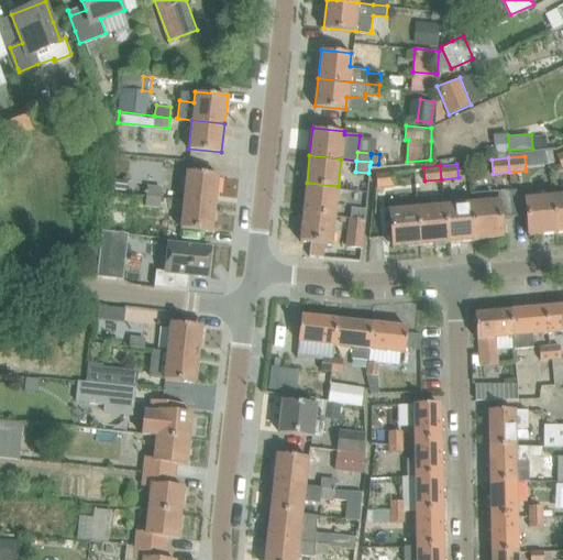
[(187,169),(184,198),(216,201),(219,174),(187,169)]
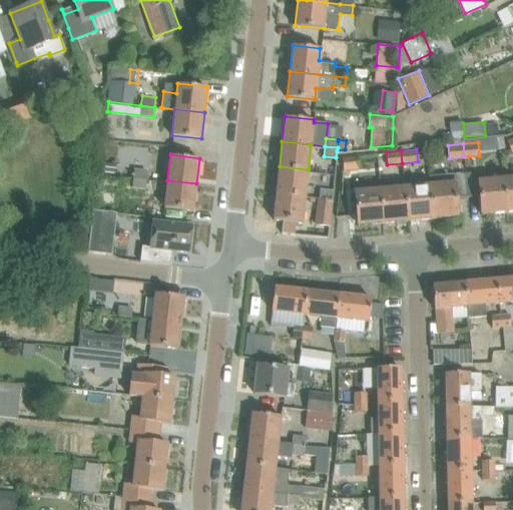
[(358,167),(357,155),(342,156),(343,169),(358,167)]
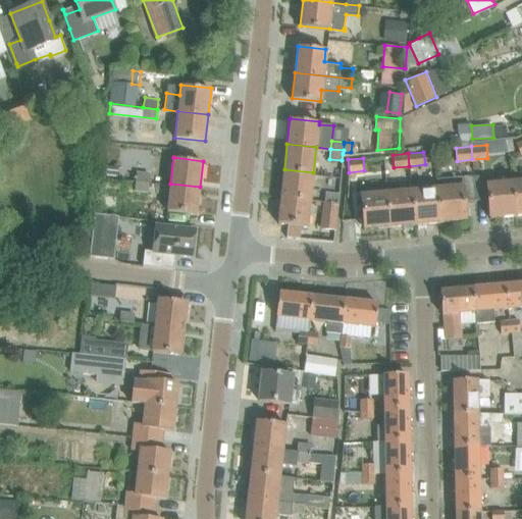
[(107,164),(105,173),(117,174),(118,166),(107,164)]
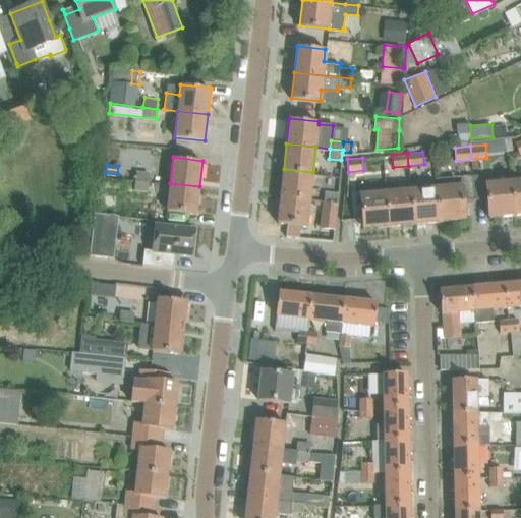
[(136,169),(135,179),(149,181),(150,171),(136,169)]
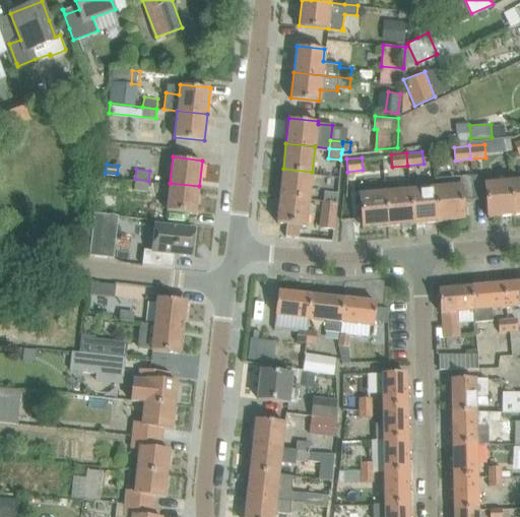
[(283,169),(280,194),(310,197),(312,172),(283,169)]
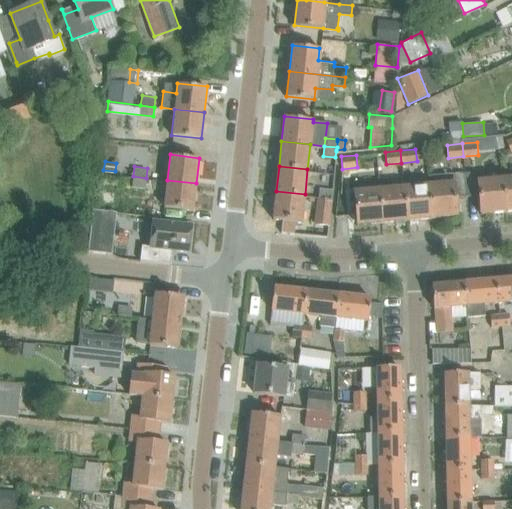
[(477,173),(465,174),(467,195),(479,194),(481,212),(506,210),(503,177),(478,180),(477,173)]
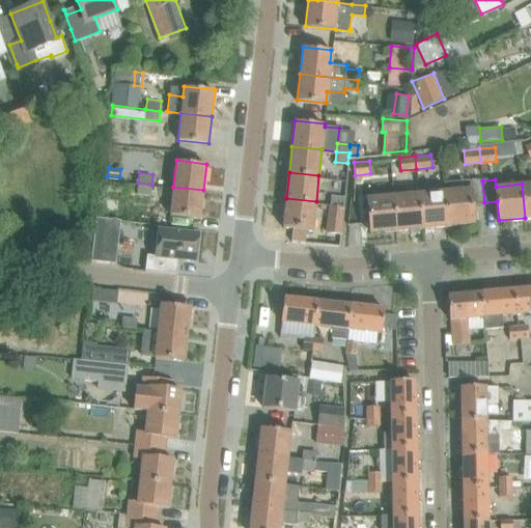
[(469,189),(444,191),(447,225),(474,223),(472,203),(484,202),(482,181),(469,182),(469,189)]
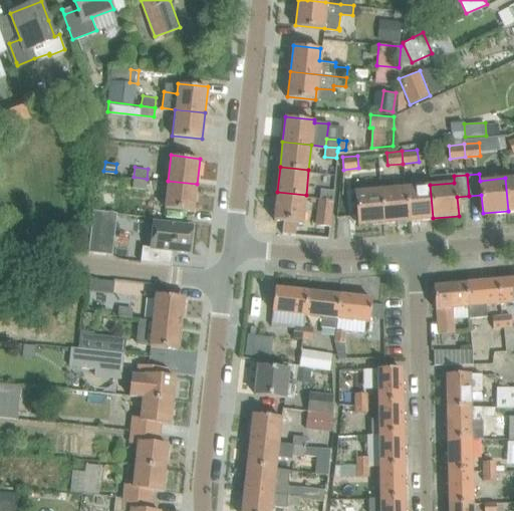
[(122,178),(98,176),(97,187),(121,189),(122,178)]
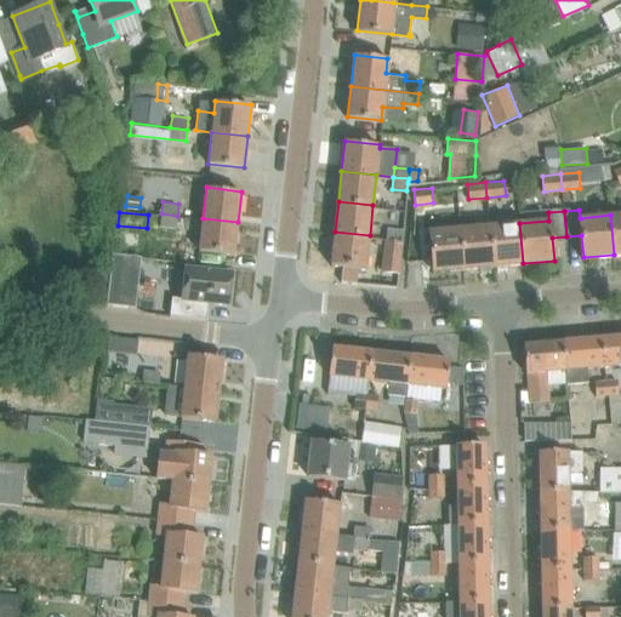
[(177,216),(161,213),(159,226),(176,227),(177,216)]
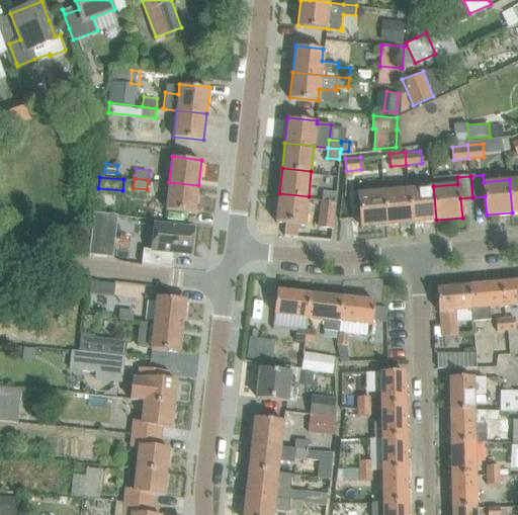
[(517,178),(509,179),(512,212),(517,211),(517,178)]
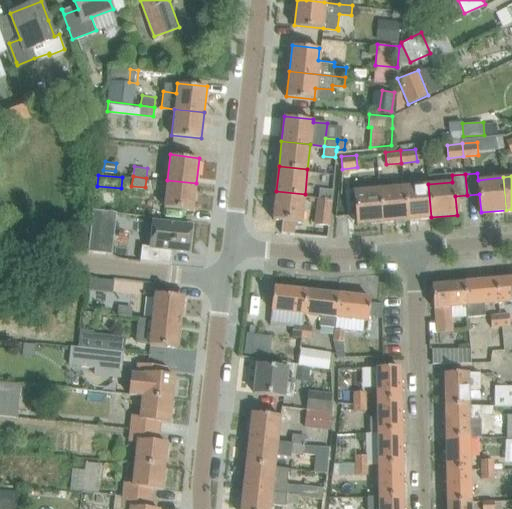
[(196,183),(167,180),(164,206),(193,209),(196,183)]
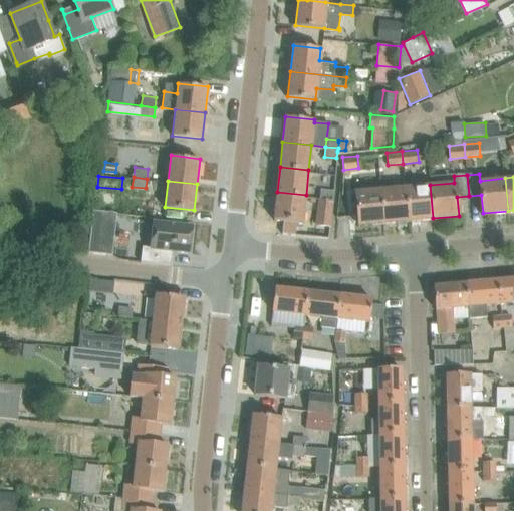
[(430,185),(406,187),(409,220),(433,218),(430,185)]
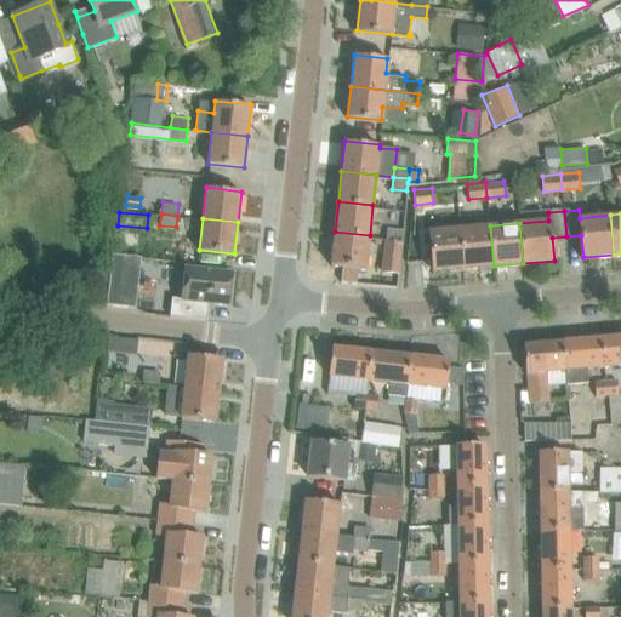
[(426,250),(423,224),(410,226),(412,251),(426,250)]
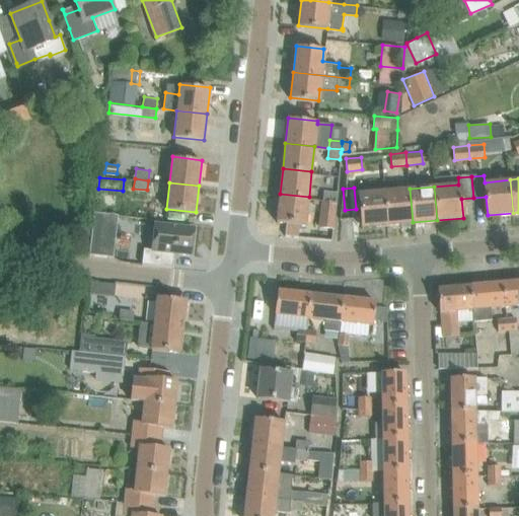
[(410,189),(384,192),(387,224),(413,222),(410,189)]
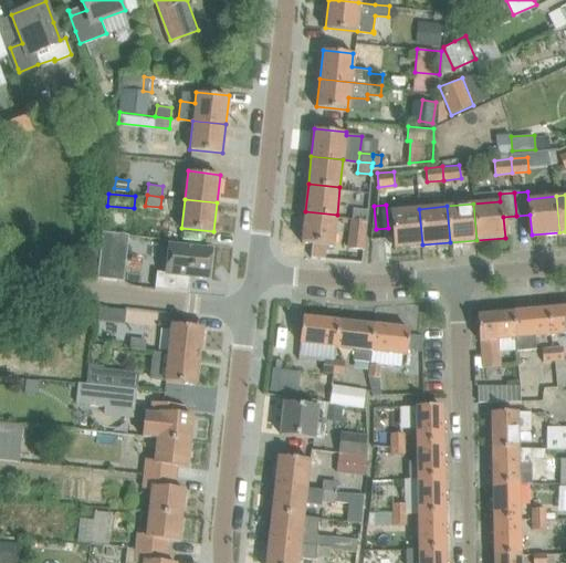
[(422,244),(419,209),(391,211),(395,248),(422,244)]
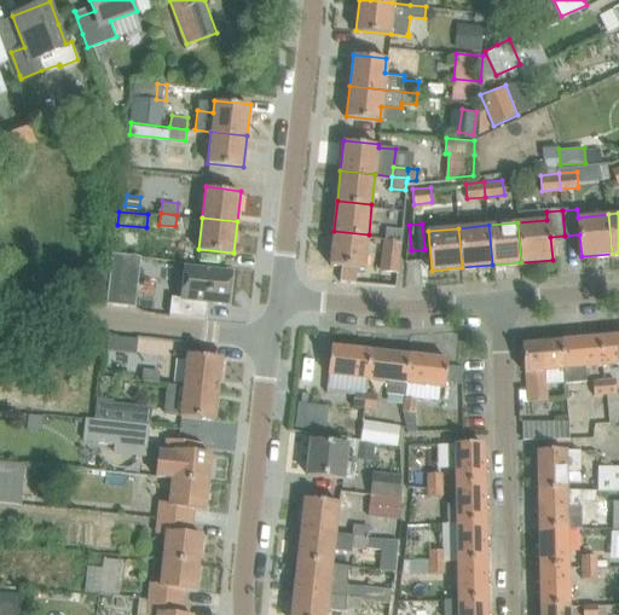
[(369,235),(334,231),(330,264),(341,265),(340,279),(354,282),(356,266),(365,267),(369,235)]
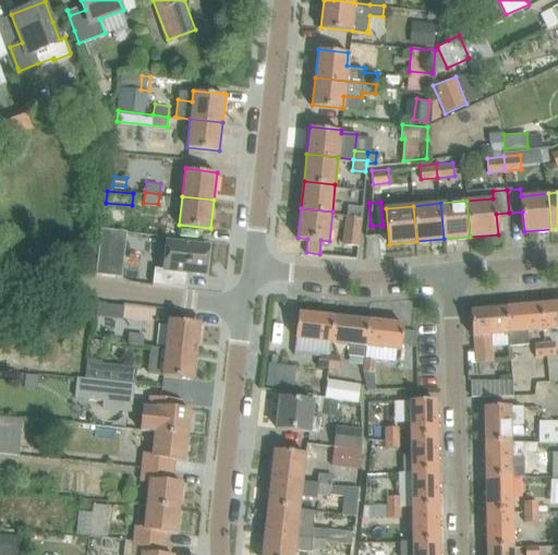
[(346,215),(341,245),(358,246),(361,216),(346,215)]
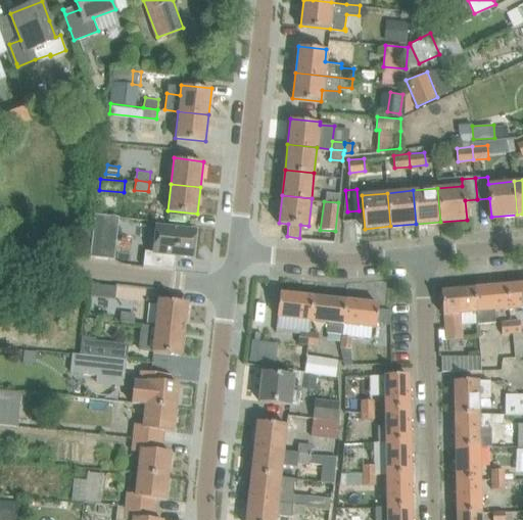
[(90,255),(114,258),(119,217),(94,214),(90,255)]
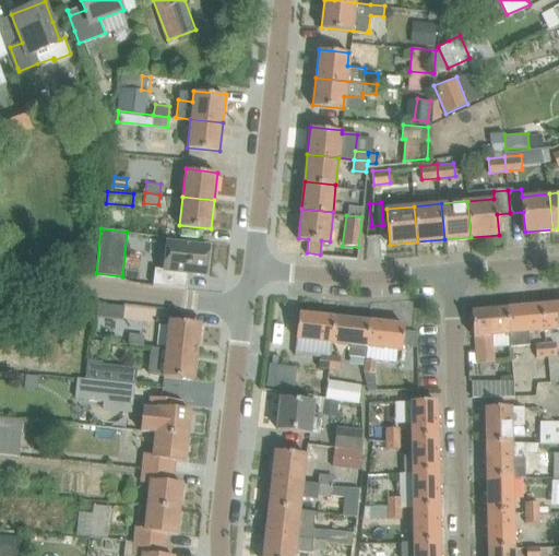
[(153,283),(186,287),(188,272),(205,274),(209,245),(167,240),(164,268),(155,267),(153,283)]
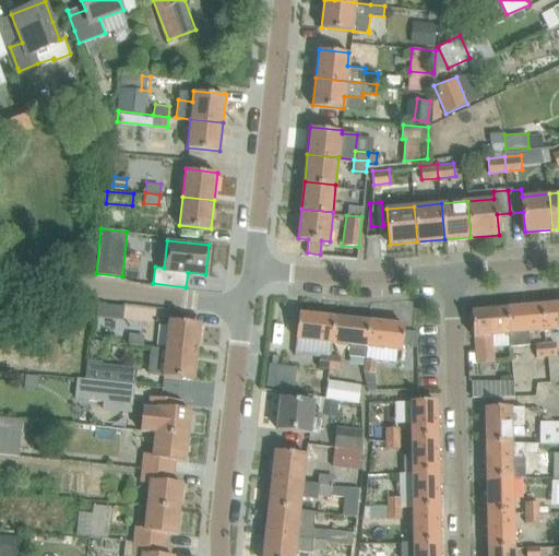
[(97,302),(96,315),(122,318),(125,305),(97,302)]
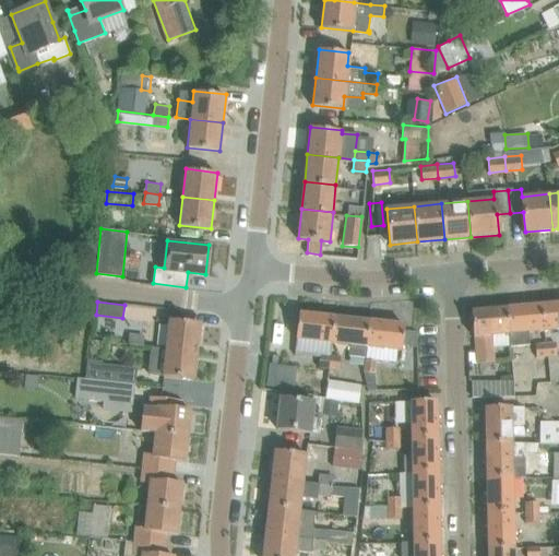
[(544,330),(558,328),(558,303),(542,305),(544,330)]
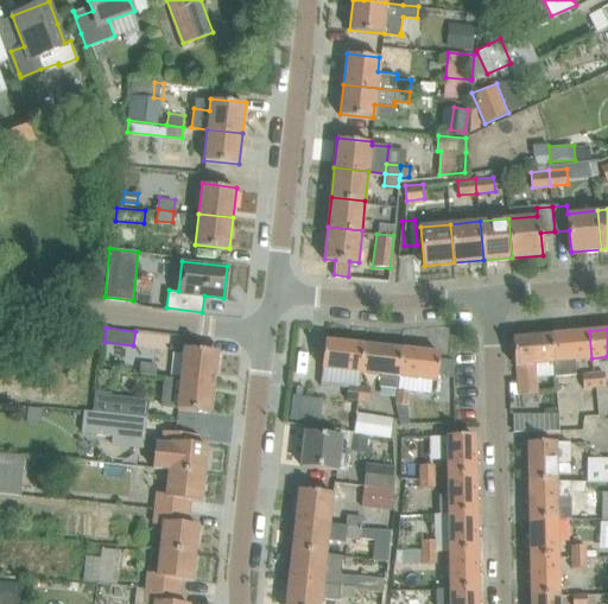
[(575,360),(591,358),(589,331),(551,334),(553,361),(555,375),(576,373),(575,360)]
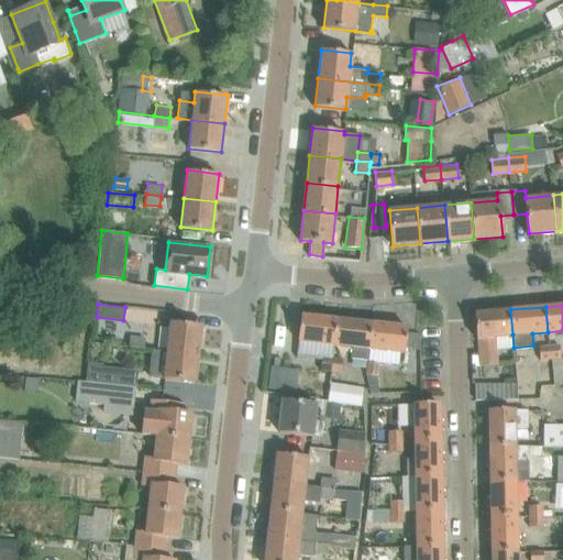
[(495,337),(512,335),(510,309),(475,313),(477,338),(478,338),(479,364),(498,363),(495,337)]
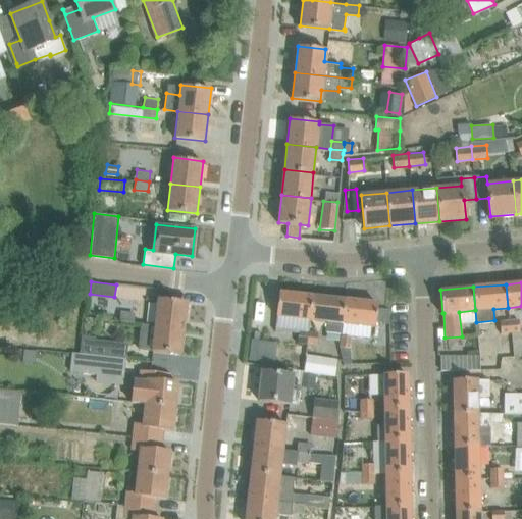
[(276,315),(310,318),(312,296),(279,292),(276,315)]
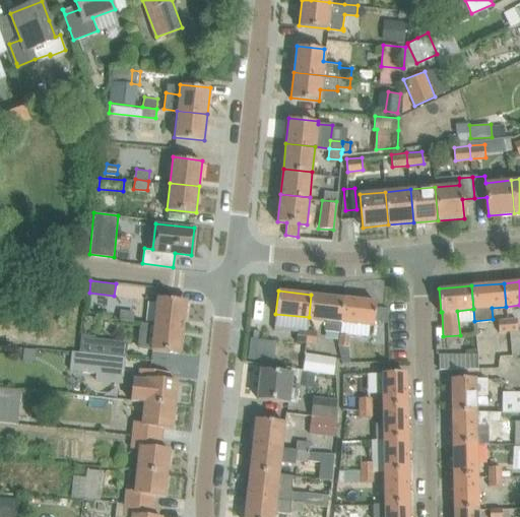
[(311,295),(309,317),(325,319),(324,329),(339,331),(340,321),(343,298),(311,295)]
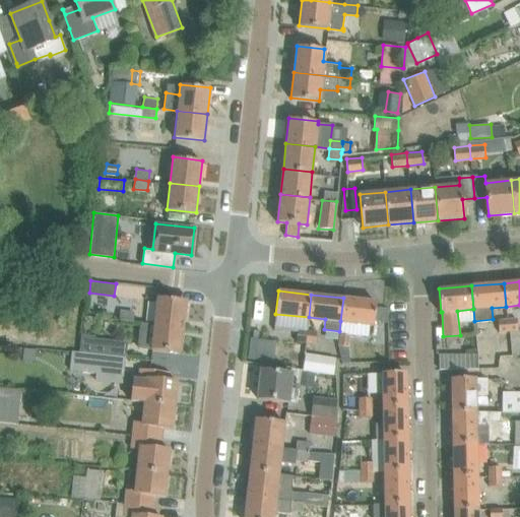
[(157,297),(154,323),(184,326),(186,300),(157,297)]
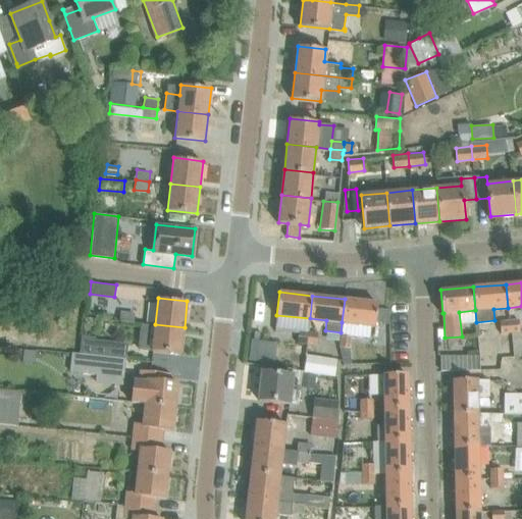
[(378,303),(345,299),(342,322),(375,325),(378,303)]
